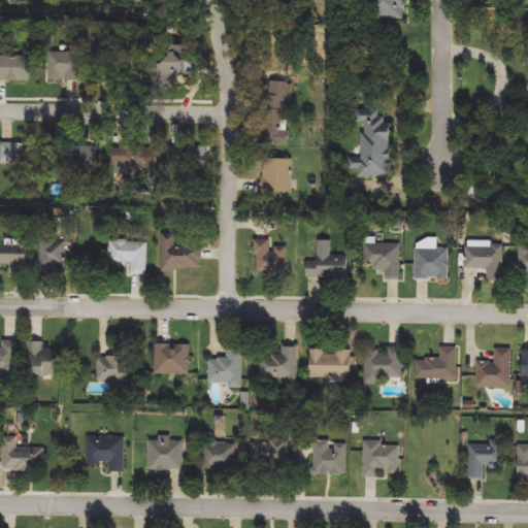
[(275,7),(275,0),(314,0),(314,8),(275,7)]
